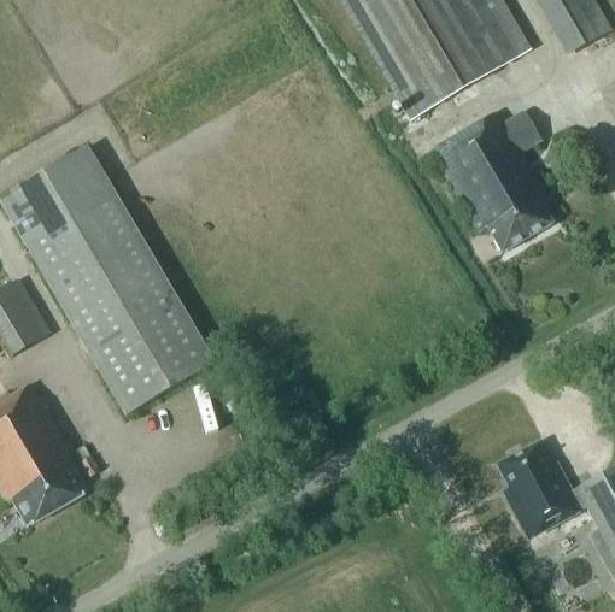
[(517,57),(485,0),(343,0),(411,117),(517,57)]
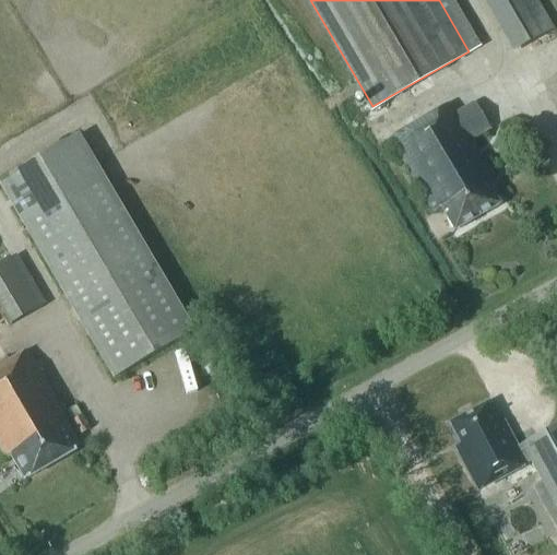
[(554,30),(536,0),(487,0),(517,50),(554,30)]
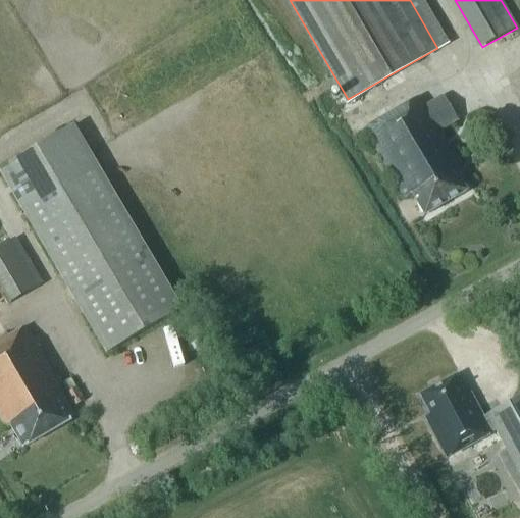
[(420,95),(366,126),(407,196),(413,193),(425,214),(469,189),(457,168),(461,166),(439,130),(424,103),(420,95)]
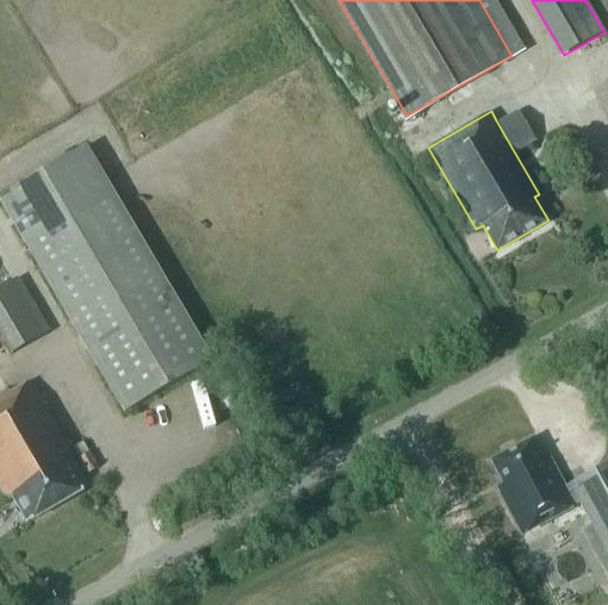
[(215,356),(212,354),(88,143),(2,193),(128,407),(215,356)]
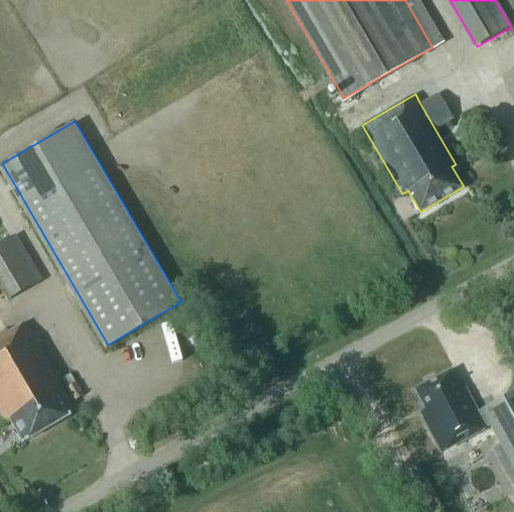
[(0,241),(0,272),(13,295),(41,278),(14,233),(0,241)]
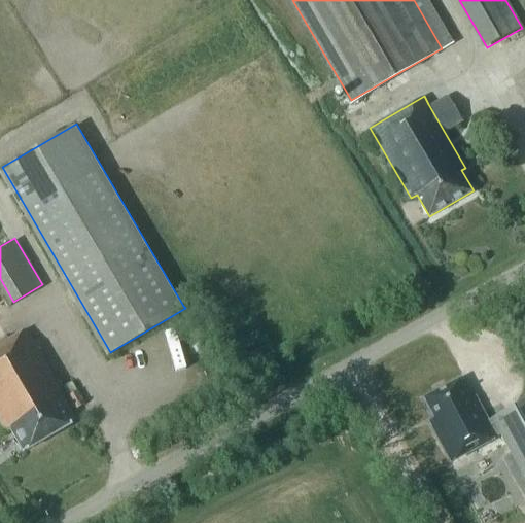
[(0,414),(8,428),(13,425),(27,449),(78,419),(62,391),(65,390),(28,327),(11,337),(8,333),(0,337),(0,414)]
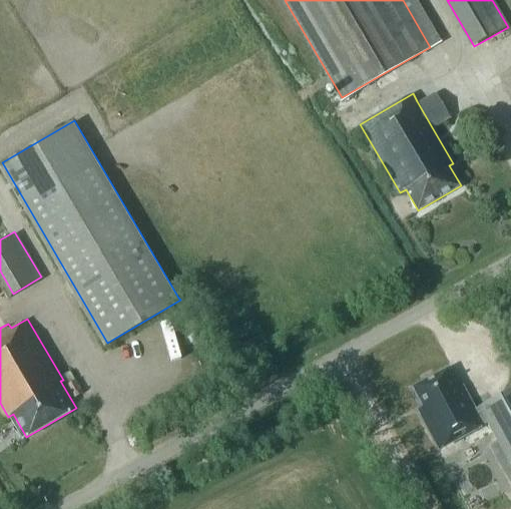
[(412,385),(423,406),(418,408),(439,447),(486,422),(510,468),(510,385),(476,405),(464,383),(458,385),(447,366),(412,385)]
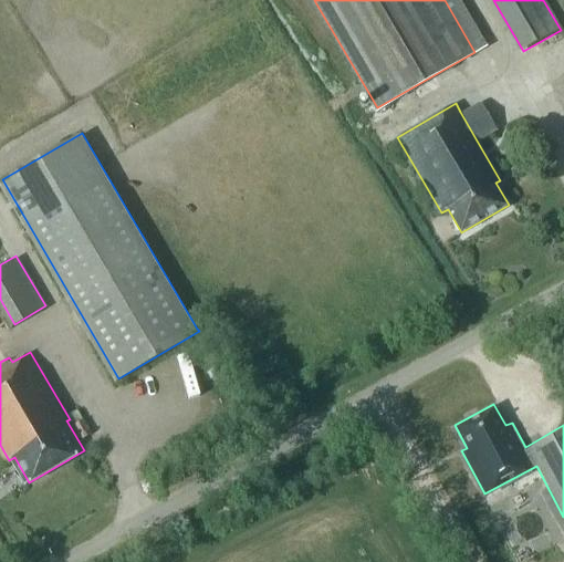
[(74,422),(81,435),(92,429),(84,416),(74,422)]
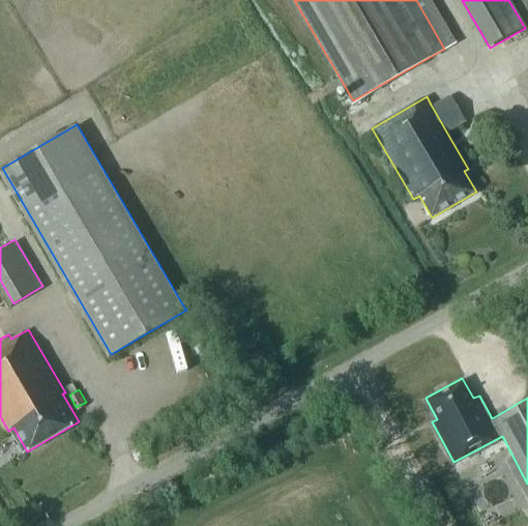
[(143,401),(147,409),(163,401),(158,392),(143,401)]
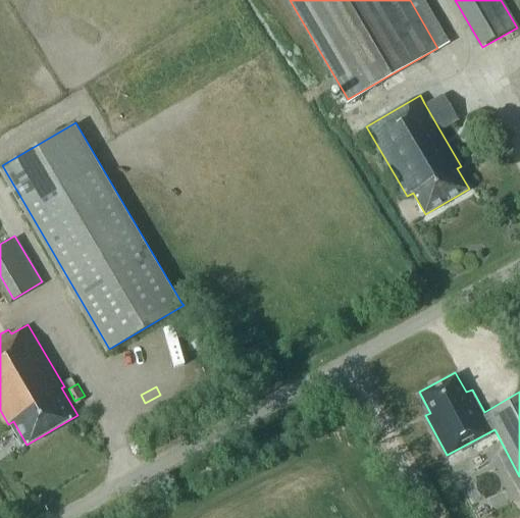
[(405,413),(394,419),(397,426),(408,420),(405,413)]
